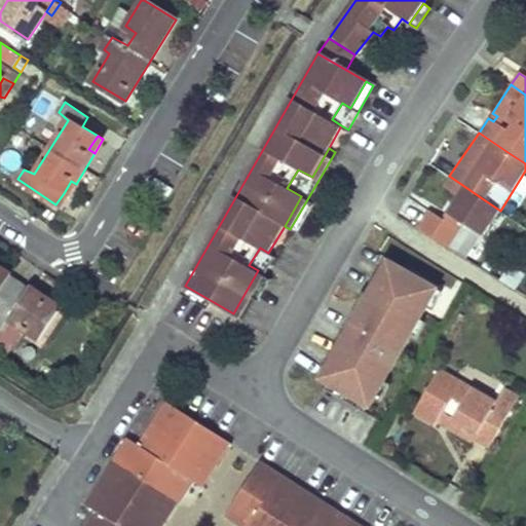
[(458,195),(447,212),(465,223),(484,235),(500,211),(485,200),(449,176),(443,185),(458,195)]
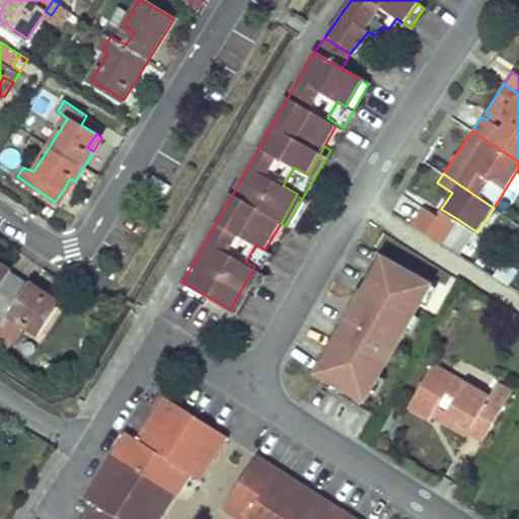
[(70,178),(63,191),(68,194),(75,181),(70,178)]
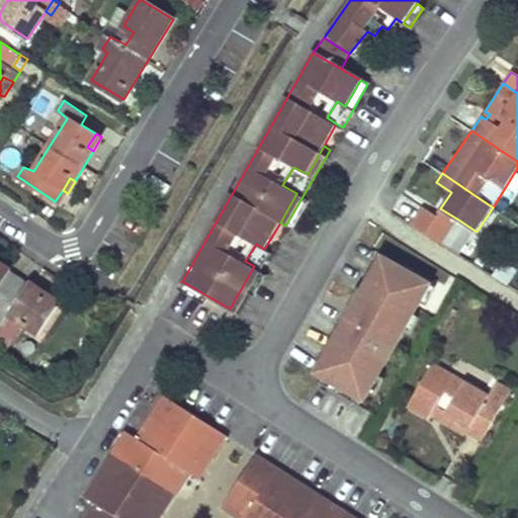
[(422,206),(410,224),(442,243),(453,227),(435,216),(422,206)]
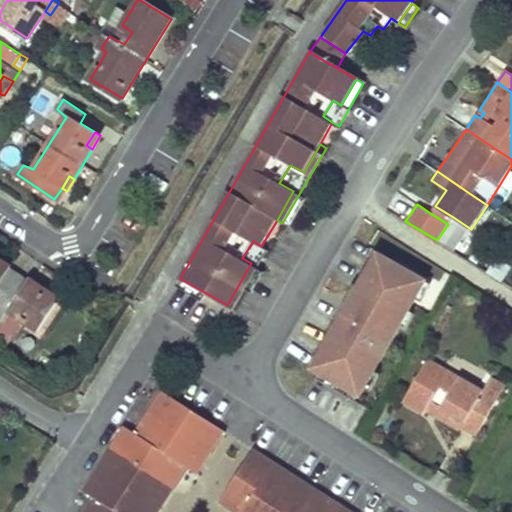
[(435,206),(430,213),(448,224),(453,217),(435,206)]
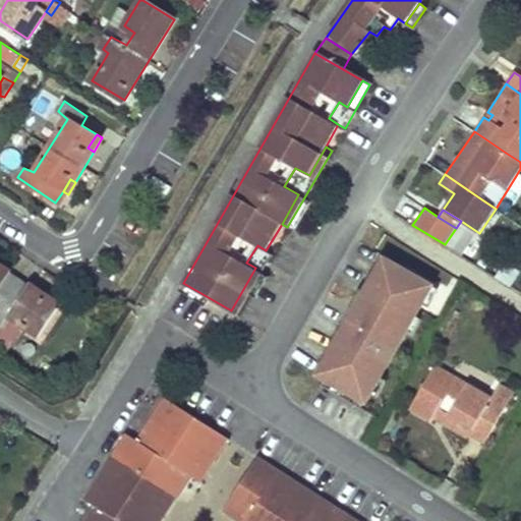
[(255,268),(231,310),(237,313),(272,253),(266,250),(257,245),(246,263),(255,268)]
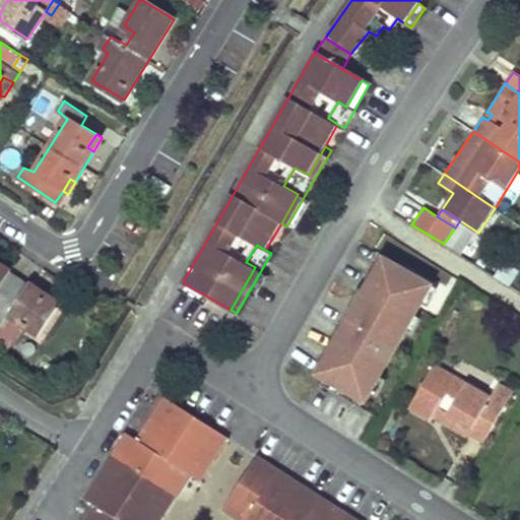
[(342,328),(316,373),(365,401),(433,284),(385,257),(353,311),(359,314),(347,332),(342,328)]
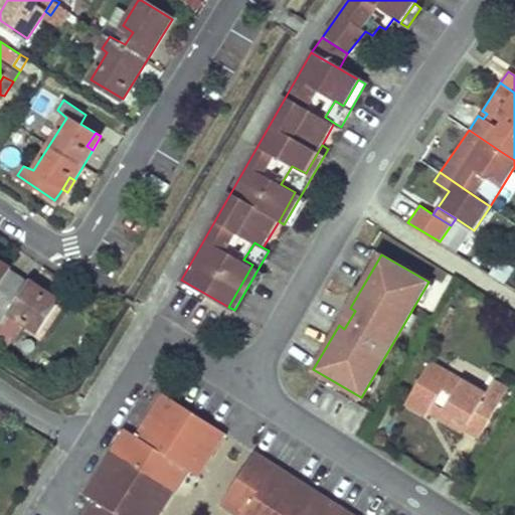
[(0,261),(0,268),(7,273),(10,268),(0,261)]
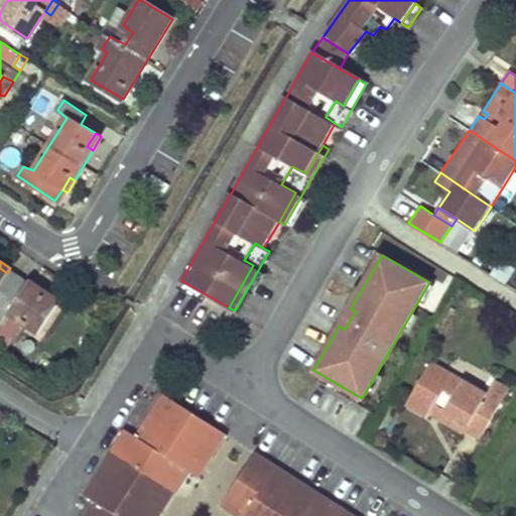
[(0,319),(5,324),(12,313),(38,332),(59,298),(45,290),(42,296),(29,288),(7,273),(0,268),(0,319)]
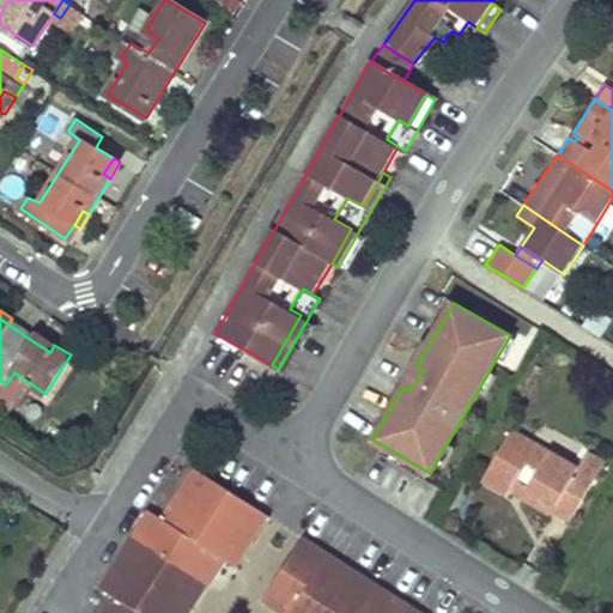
[(38,335),(35,343),(50,352),(54,345),(38,335)]
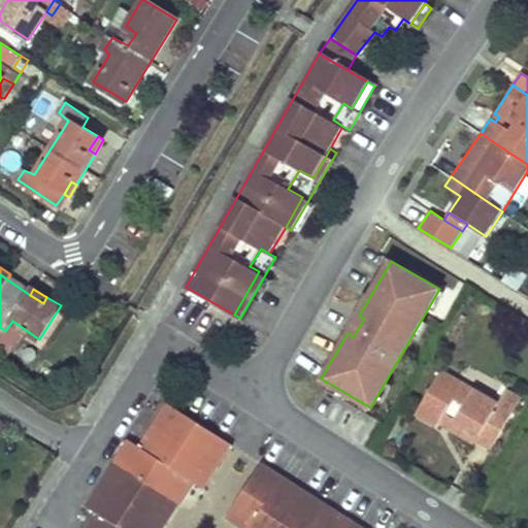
[(359,316),(348,333),(353,337),(364,319),(359,316)]
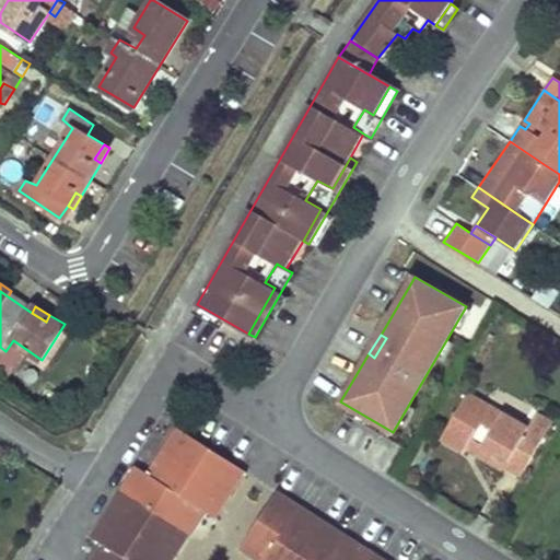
[(469,391),(444,433),(469,448),(470,445),(476,438),(512,456),(508,463),(525,471),(553,420),(536,409),(528,423),(469,391)]
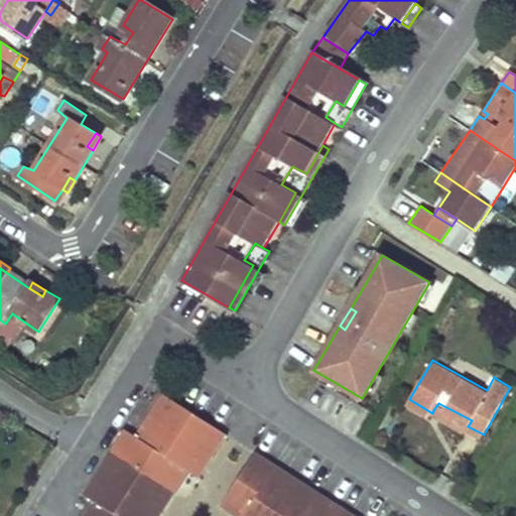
[(123,429),(84,492),(94,499),(83,515),(160,515),(190,471),(218,427),(161,391),(134,434),(123,429)]
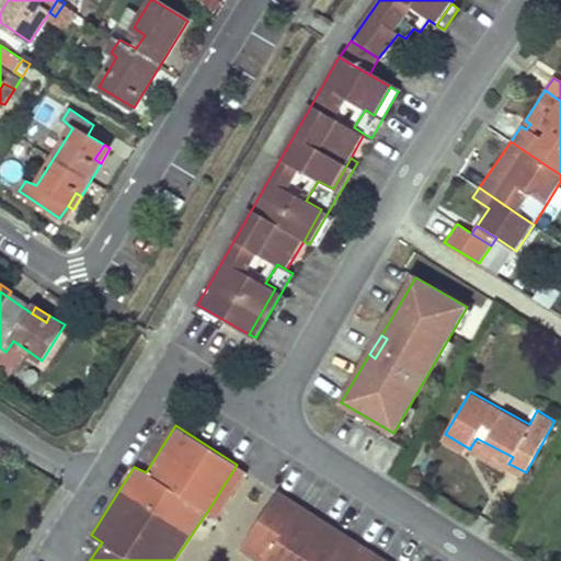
[(477,438),(471,446),(506,467),(508,464),(513,457),(477,438)]
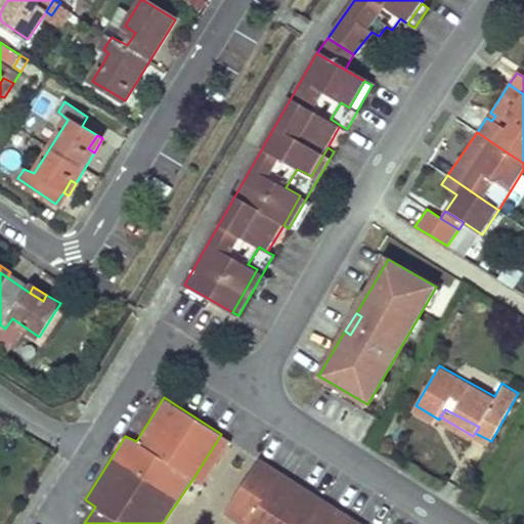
[(221,434),(193,478),(203,485),(231,440),(221,434)]
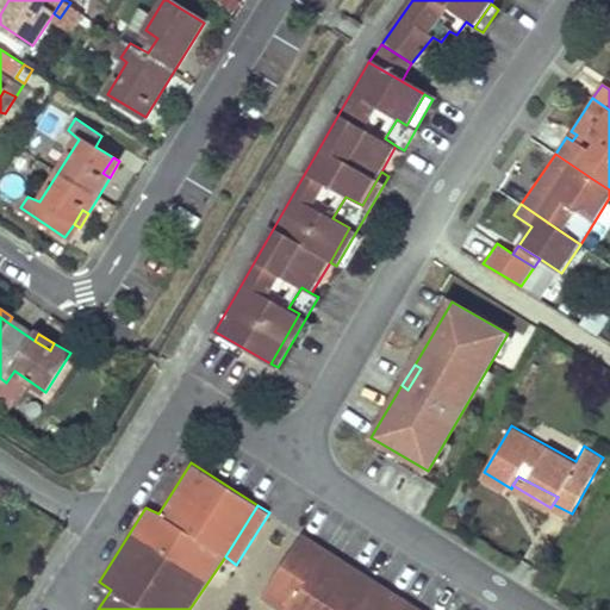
[(418,609),(302,534),(269,586),(277,607),(281,609),(418,609)]
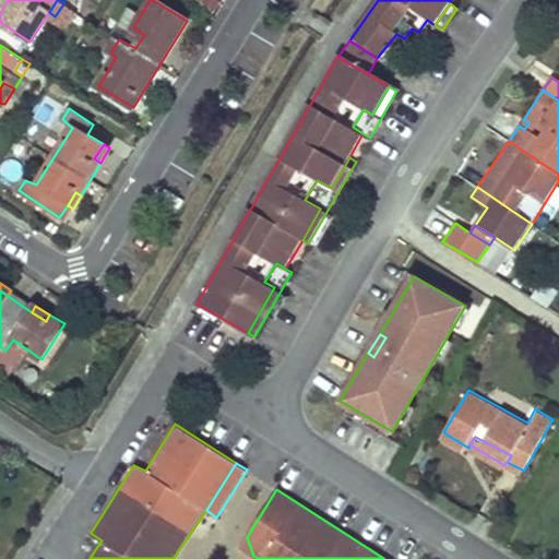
[(247,537),(240,548),(253,556),(247,537)]
